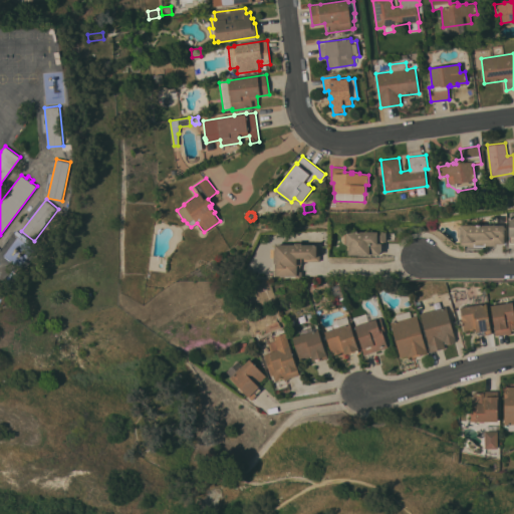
[(504,225),(504,244),(497,243),(497,245),(485,245),(485,246),(474,246),(474,247),(469,247),(469,245),(461,245),(461,237),(458,237),(458,226),(461,227),(461,225),(504,225)]
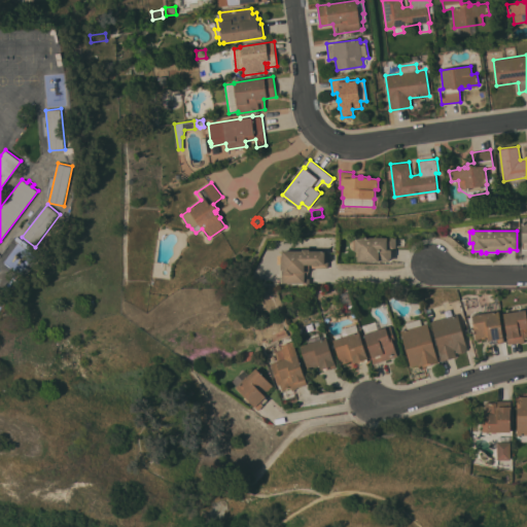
[(396,238),(396,248),(390,248),(390,249),(391,249),(391,258),(390,258),(390,261),(357,261),(357,250),(354,250),(354,249),(352,249),(352,238),(355,238),(355,237),(396,238)]
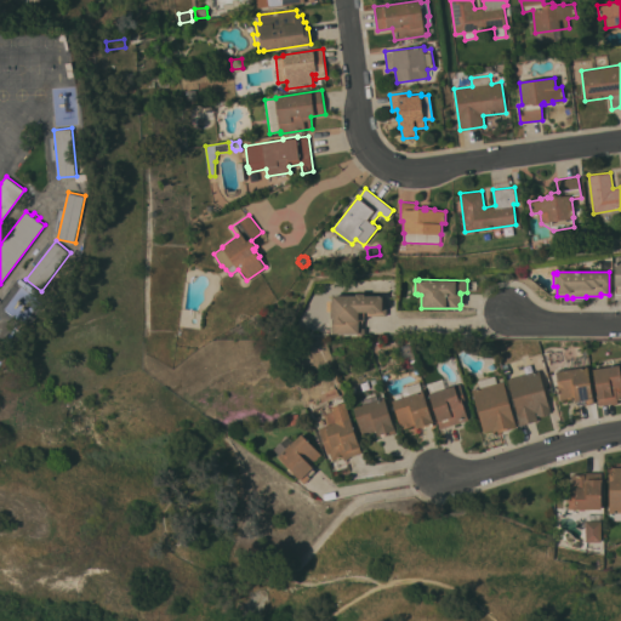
[(332,318),(331,317),(331,302),(332,301),(332,295),(355,295),(355,294),(365,294),(365,296),(387,296),(387,315),(365,315),(365,320),(359,320),(359,328),(365,328),(365,337),(357,337),(357,332),(332,332),(332,318)]
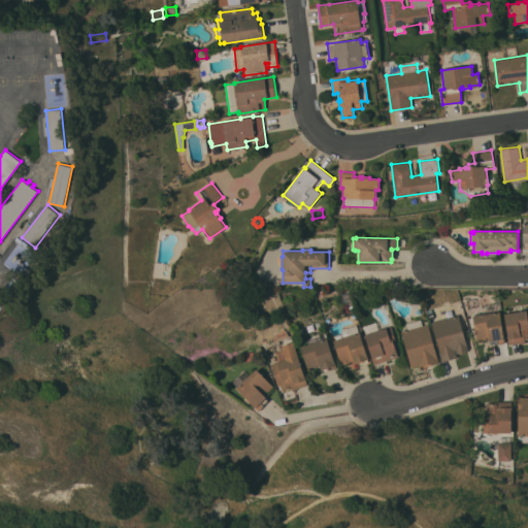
[(506,314),(527,309),(527,339),(525,340),(525,343),(521,343),(521,342),(512,344),(509,344),(504,314),(506,314)]
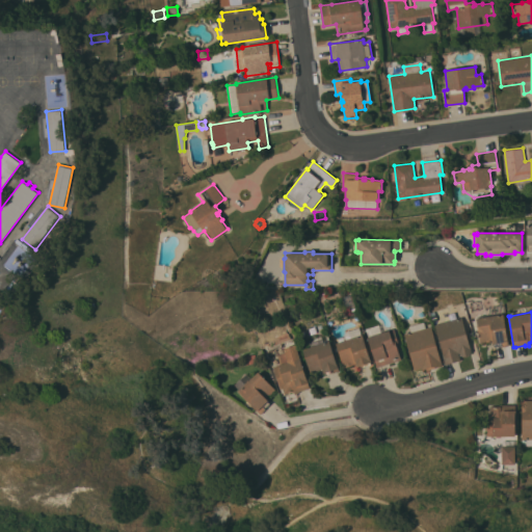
[(503,314),(508,346),(502,347),(502,346),(495,347),(494,344),(493,344),(493,341),(480,343),(476,318),(486,316),(503,314)]
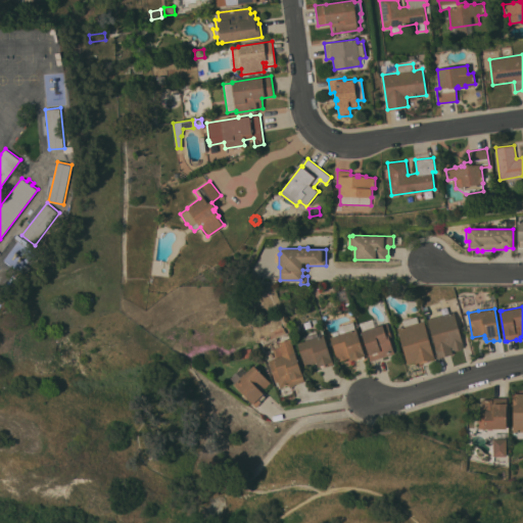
[(454,312),(463,342),(464,346),(463,346),(462,349),(456,350),(454,349),(453,349),(452,346),(450,347),(453,353),(438,358),(427,319),(454,312)]
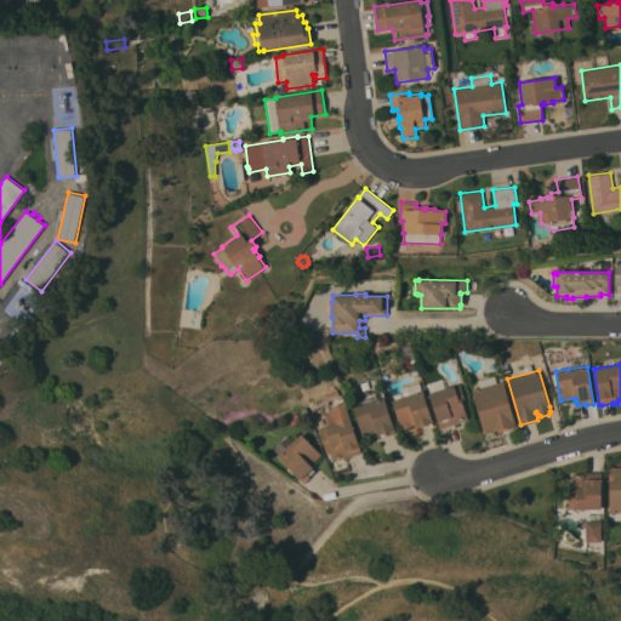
[(517,426),(499,432),(499,429),(493,431),(493,429),(484,432),(472,389),(479,387),(477,381),(495,375),(496,382),(503,381),(517,426)]
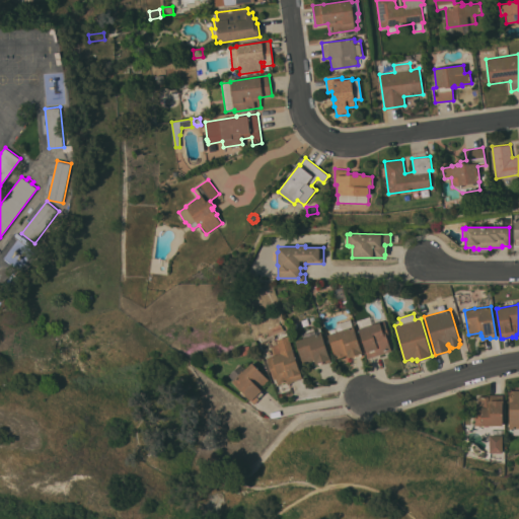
[(390,339),(387,340),(391,351),(368,358),(358,328),(359,328),(357,320),(369,316),(372,324),(384,320),(390,339)]
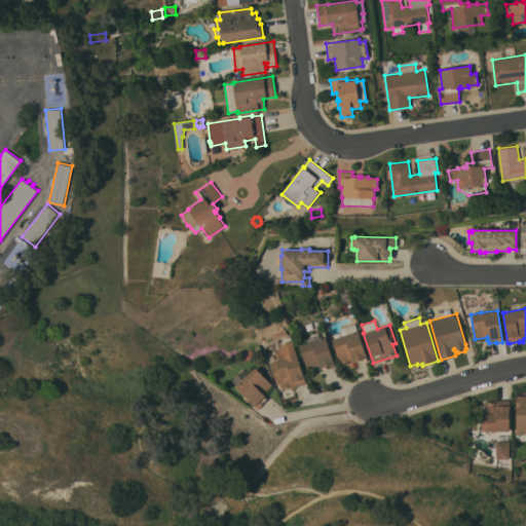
[(332,339),(334,338),(333,334),(341,331),(342,333),(344,333),(342,327),(354,323),(358,331),(359,331),(367,358),(366,359),(367,361),(354,365),(354,362),(352,363),(351,359),(349,360),(349,361),(341,364),(340,363),(332,339)]
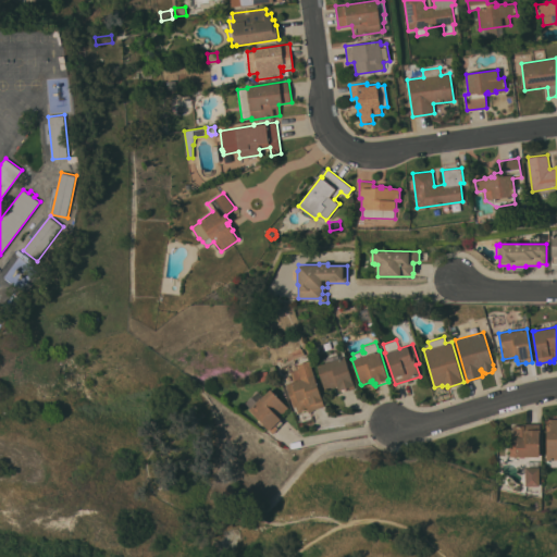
[(307,346),(309,354),(302,356),(301,353),(293,356),(291,351),(307,346)]
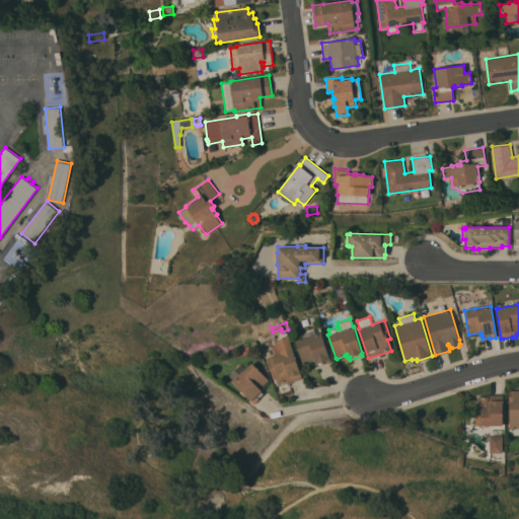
[(320,331),(330,362),(318,366),(317,363),(315,364),(314,359),(302,363),(295,341),(320,331)]
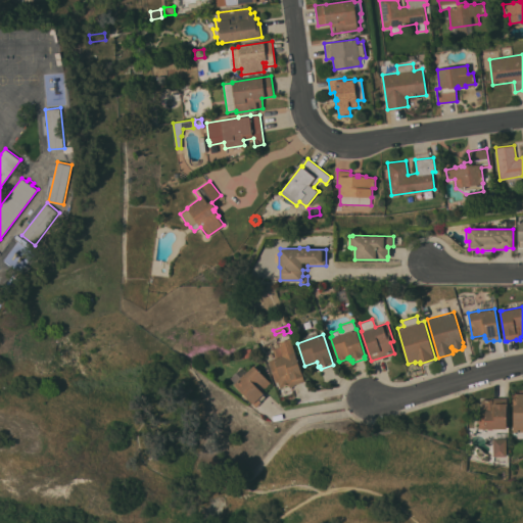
[(304,381),(293,385),(293,386),(289,387),(288,385),(280,387),(278,381),(276,382),(269,361),(275,359),(272,348),(280,346),(278,343),(291,339),(304,381)]
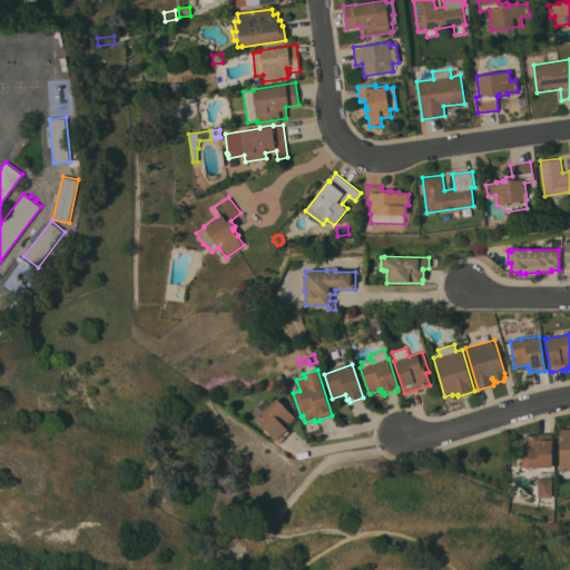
[(256,418),(251,412),(263,400),(269,405),(276,397),(295,416),(285,426),(287,429),(286,430),(290,432),(284,438),(285,439),(279,443),(255,419),(256,418)]
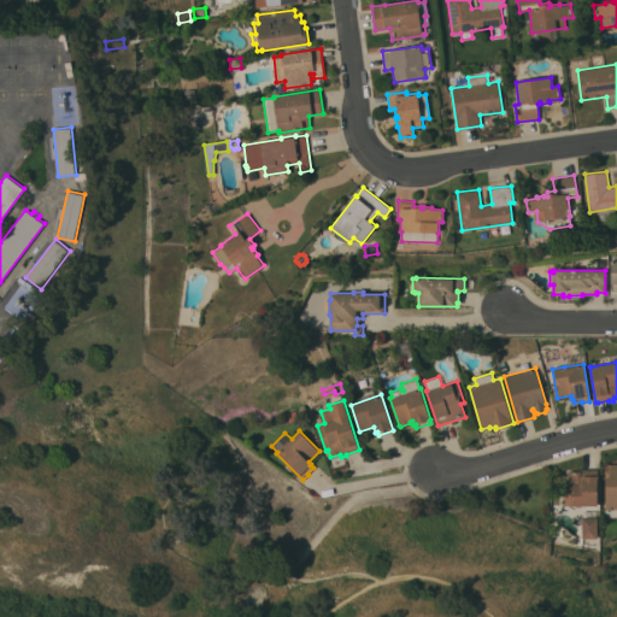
[(605,464),(616,464),(616,515),(612,515),(612,509),(605,509),(605,464)]
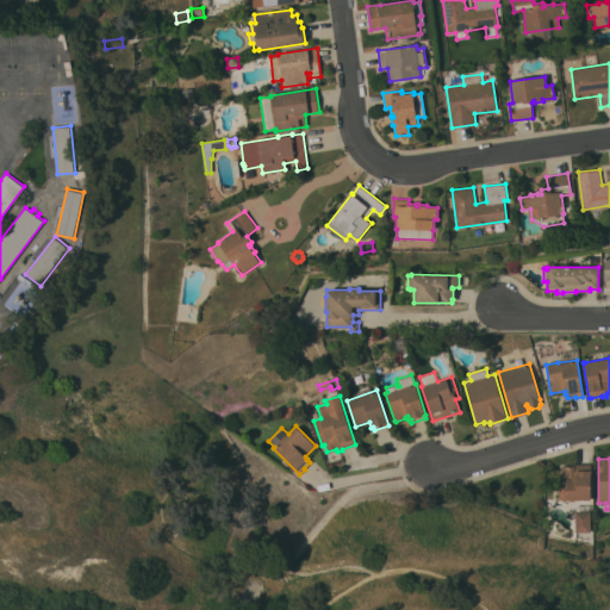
[(559,499),(559,474),(561,474),(561,466),(574,466),(574,464),(591,464),(591,499),(574,499),(573,500),(570,500),(568,499),(559,499)]
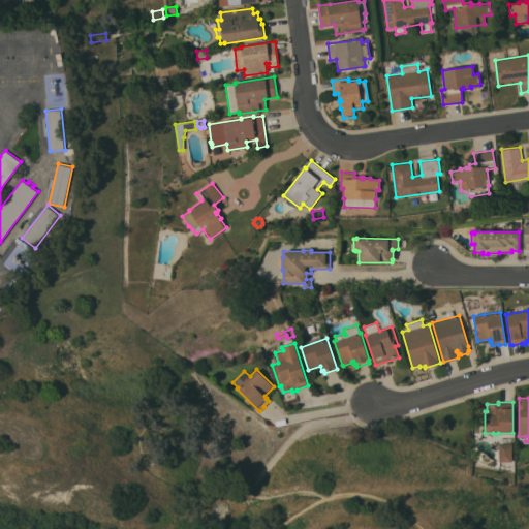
[(499,443),(512,443),(512,461),(499,461),(499,443)]
